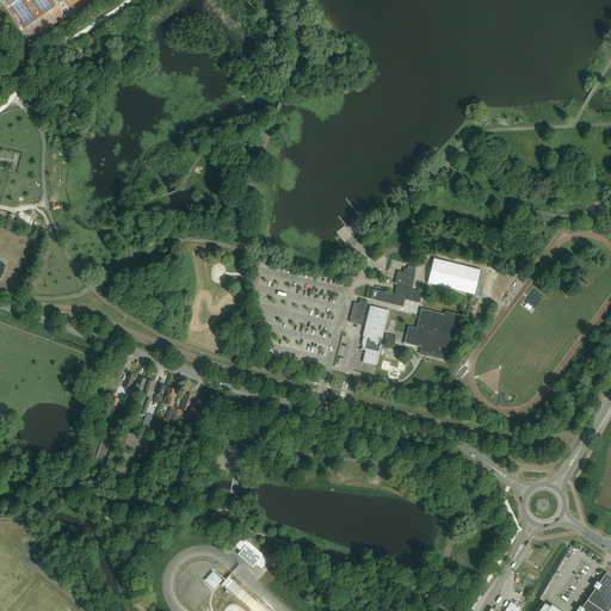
[(510,141),(518,149),(522,146),(513,137),(510,141)]
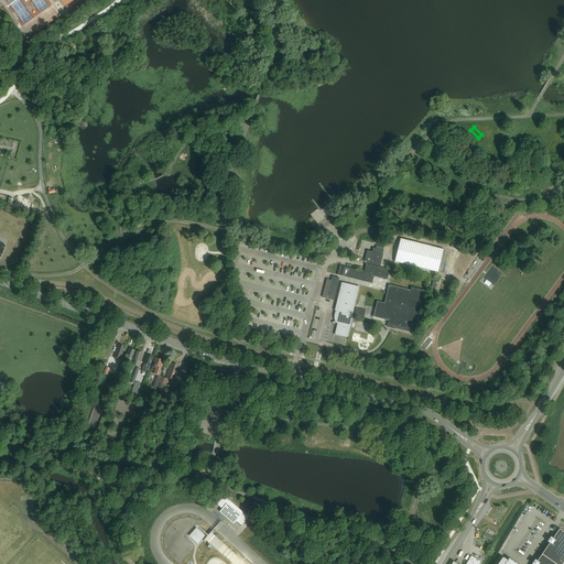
[(359,224),(366,218),(362,215),(356,220),(359,224)]
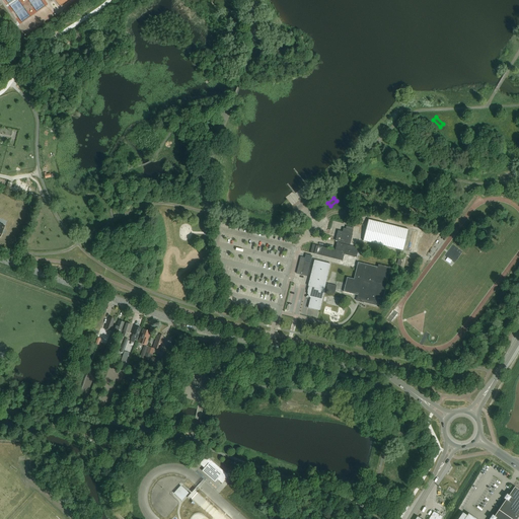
[(403,250),(409,229),(369,220),(364,240),(403,250)]
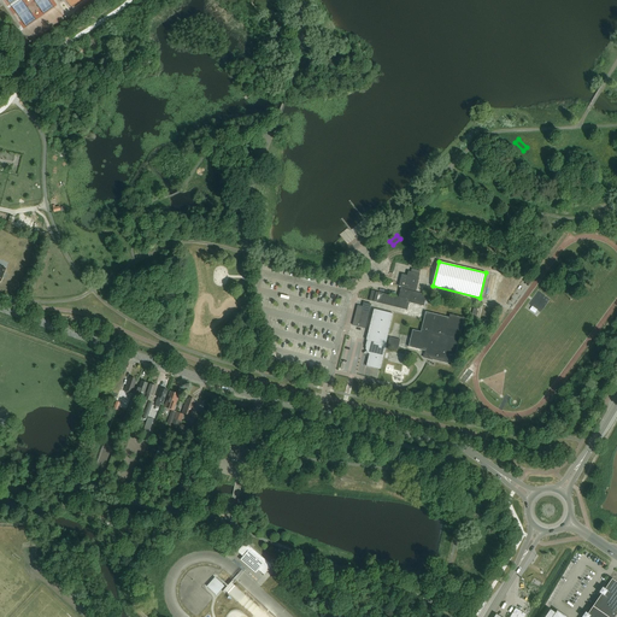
[(399,287),(416,291),(419,275),(409,271),(407,276),(403,275),(399,287)]
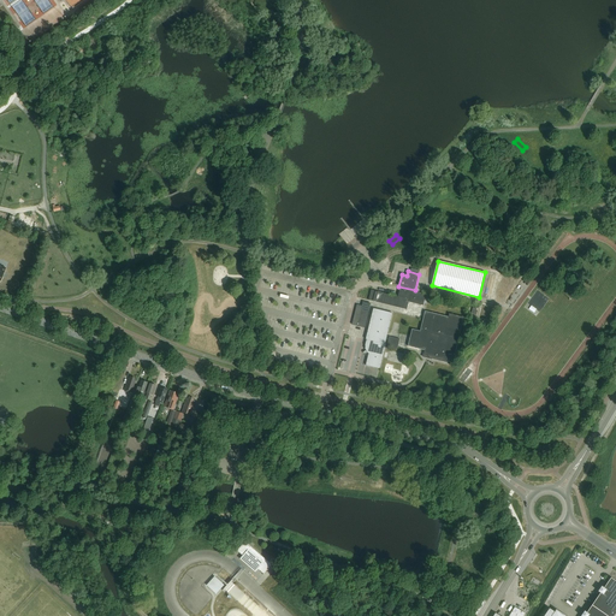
[(424,306),(426,295),(401,289),(398,297),(372,290),(369,301),(407,311),(409,302),(424,306)]
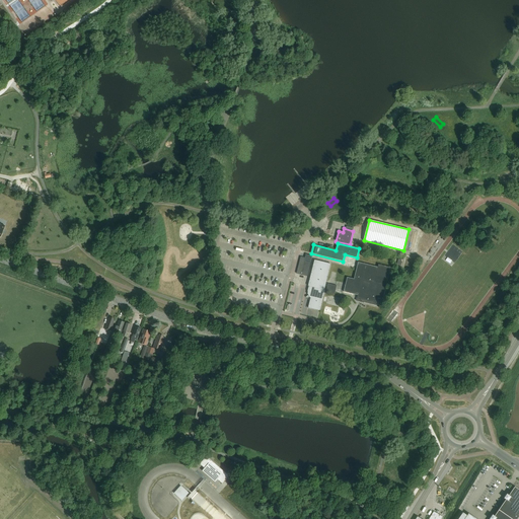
[(297,273),(301,274),(307,276),(312,256),(306,254),(305,258),(301,257),(298,271),(297,273)]
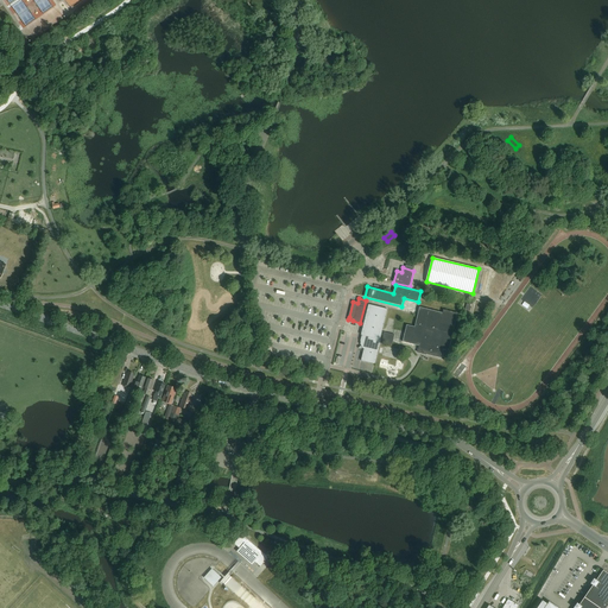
[(380,340),(382,330),(388,310),(369,305),(361,335),(360,341),(361,342),(360,343),(363,348),(365,349),(361,360),(375,365),(381,340),(380,340)]
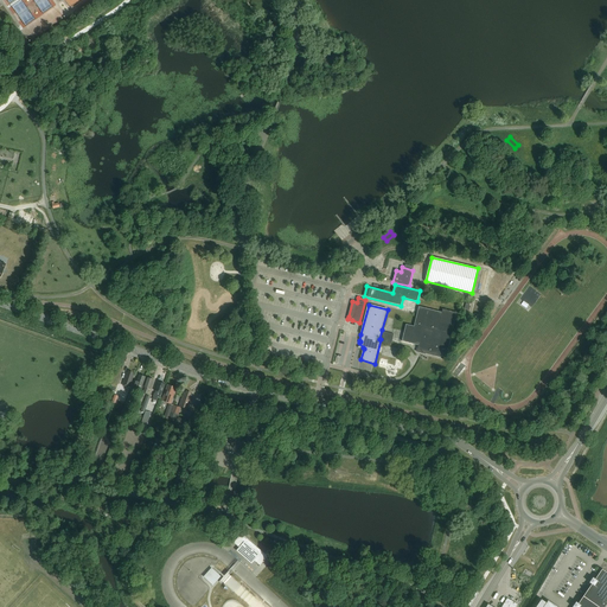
[(442,310),(442,313),(419,307),(414,326),(406,325),(402,342),(419,345),(417,351),(440,357),(442,349),(448,351),(458,313),(442,310)]
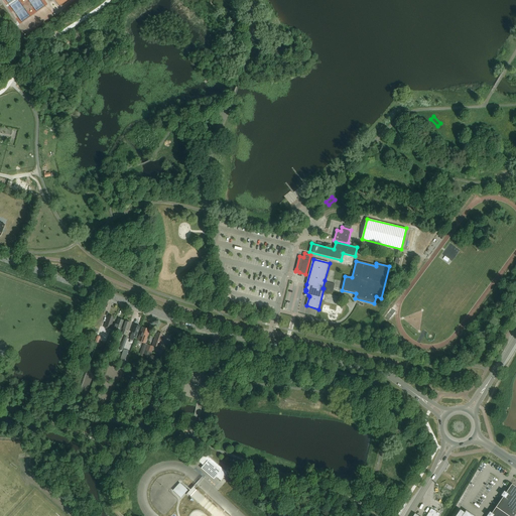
[(333,293),(335,284),(327,282),(325,291),(333,293)]
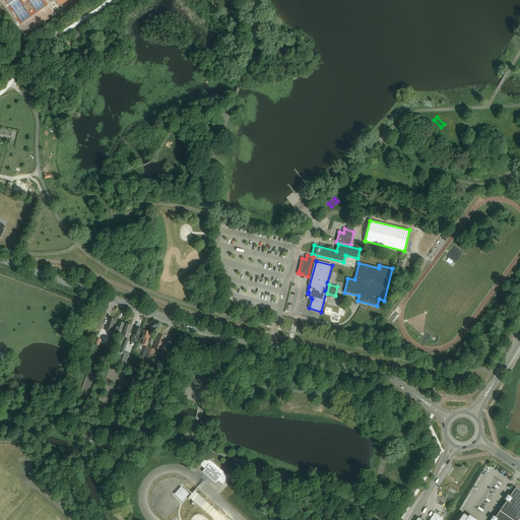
[(111,332),(115,321),(114,321),(115,319),(111,318),(110,319),(109,319),(105,330),(111,332)]
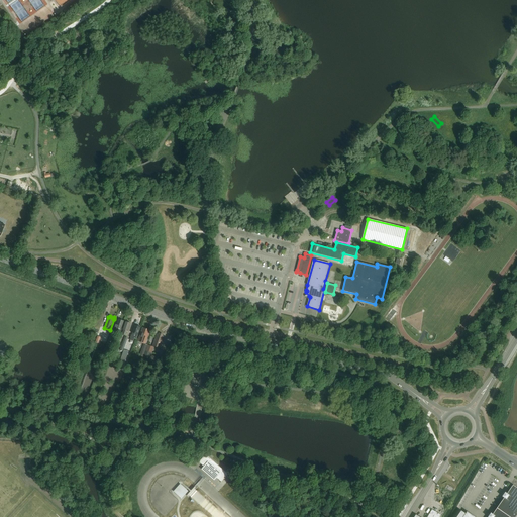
[(120,332),(124,321),(118,319),(116,325),(116,324),(114,328),(115,328),(114,330),(115,330),(120,332)]
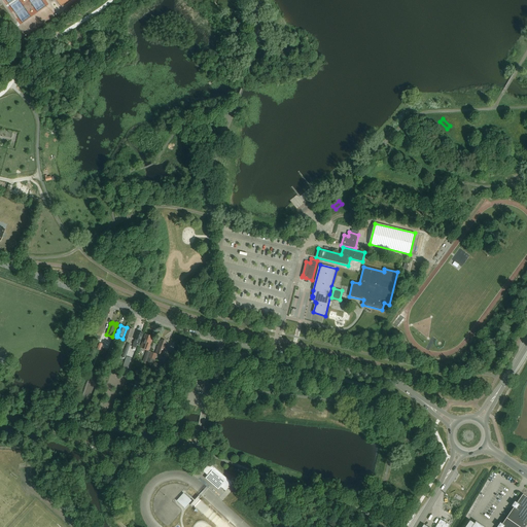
[(131,338),(134,329),(133,329),(132,328),(131,328),(130,328),(128,328),(125,336),(127,336),(125,341),(128,342),(130,338),(131,338)]
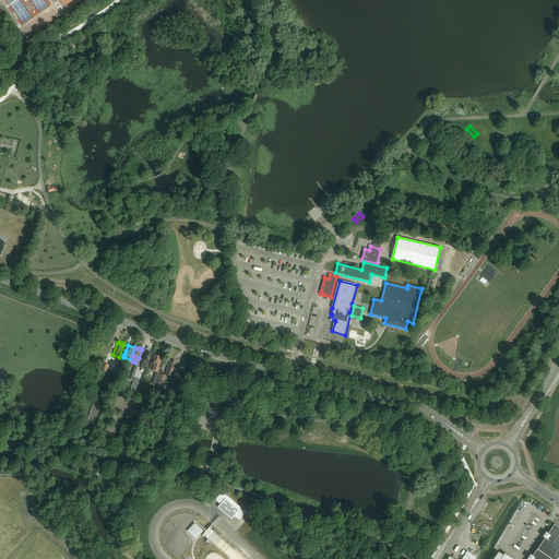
[(147,366),(152,354),(150,353),(149,352),(147,352),(146,352),(145,352),(140,367),(144,369),(145,366),(147,366)]
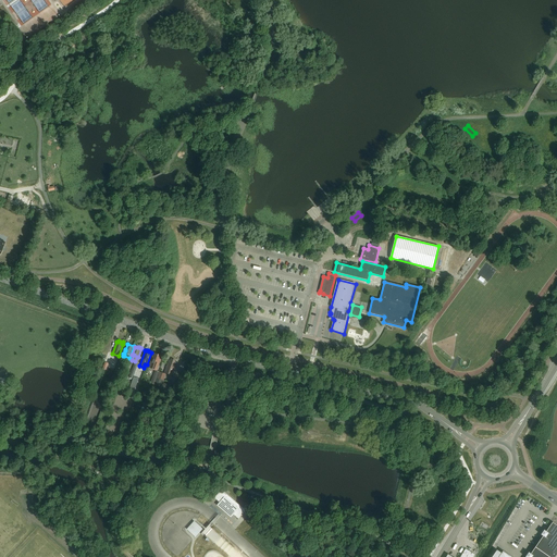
[(159,372),(157,371),(161,358),(160,357),(160,356),(156,354),(155,356),(153,355),(148,368),(156,371),(149,387),(153,388),(157,379),(159,372)]
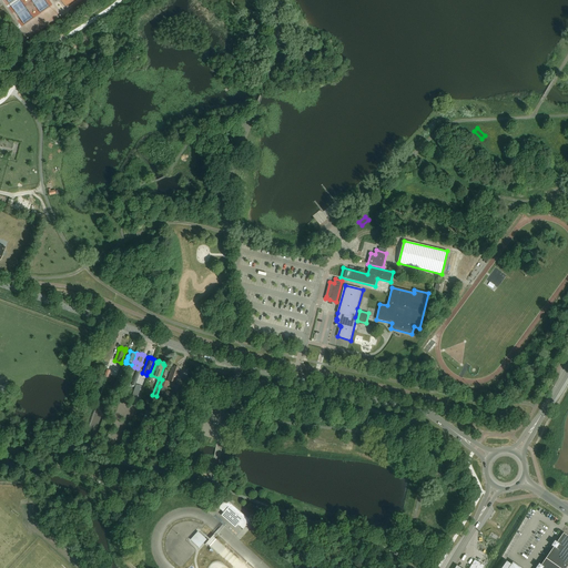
[(172,367),(168,381),(175,383),(180,369),(179,369),(179,368),(174,366),(174,368),(172,367)]
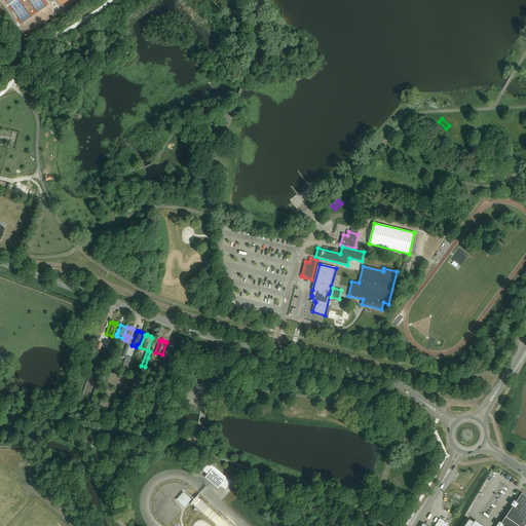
[(150,351),(148,358),(154,360),(156,353),(150,351)]
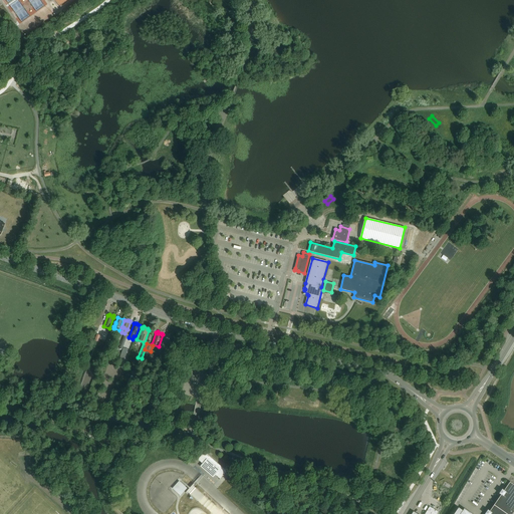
[(123,348),(116,366),(121,367),(127,349),(123,348)]
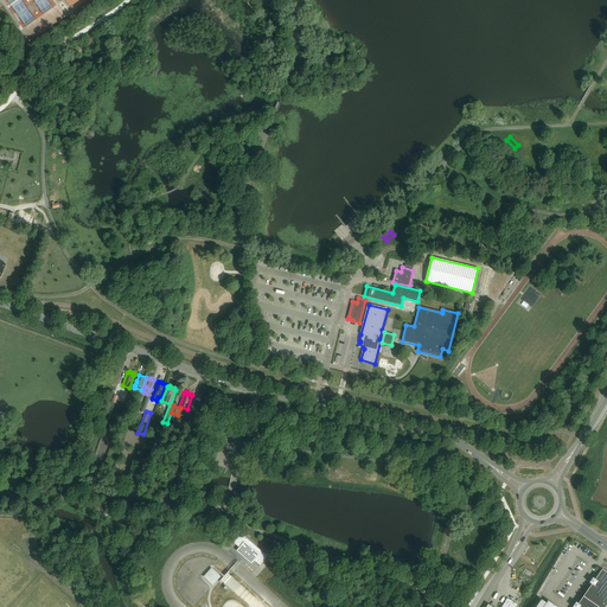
[(260,566),(267,557),(242,534),(234,543),(241,548),(238,550),(251,562),(254,560),(260,566)]
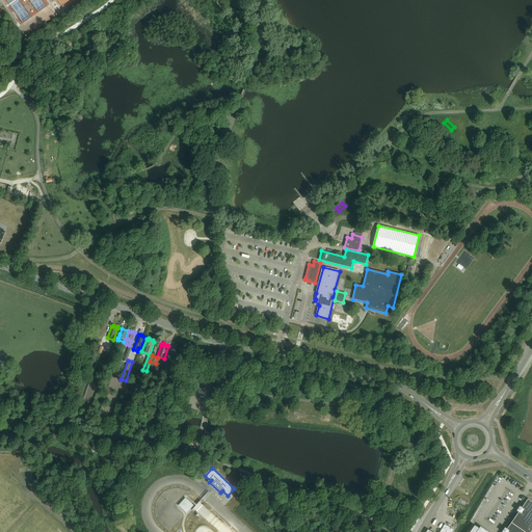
[(511,523),(524,531),(530,531),(531,529),(531,504),(526,501),(522,508),(520,506),(516,511),(519,512),(511,523)]
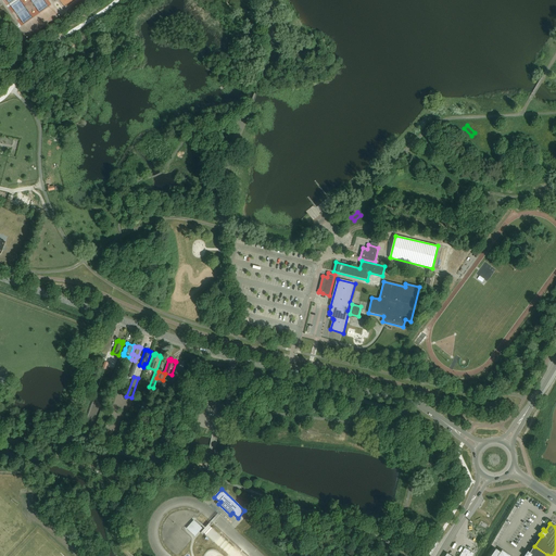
[(547,555),(534,546),(530,553),(528,552),(525,555),(547,555)]
